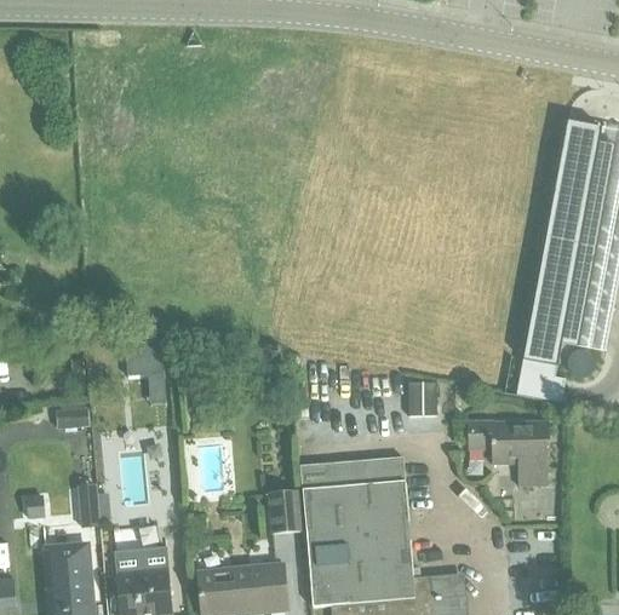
[(522,357),(516,394),(560,401),(565,378),(554,377),(556,365),(561,342),(577,344),(578,342),(596,245),(605,196),(606,188),(612,156),(614,143),(614,142),(612,142),(600,139),(599,139),(600,131),(601,125),(600,125),(568,119),(567,119),(554,190),(536,292),(523,355),(522,357)]
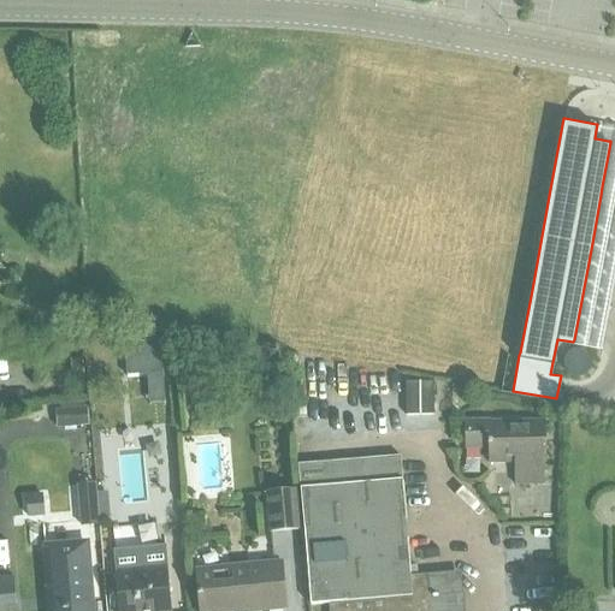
[(159,338),(124,340),(126,372),(161,368),(159,338)]
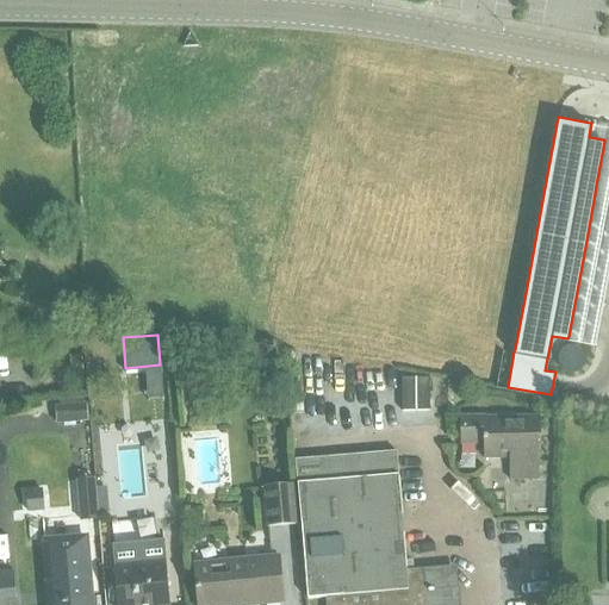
[(558,350),(558,354),(558,357),(559,361),(561,365),(564,366),(567,368),(571,368),(575,368),(578,366),(580,365),(583,361),(584,357),(585,354),(584,350),(583,348),(580,344),(578,342),(575,341),(571,341),(567,341),(564,342),(561,344),(559,348),(558,350)]
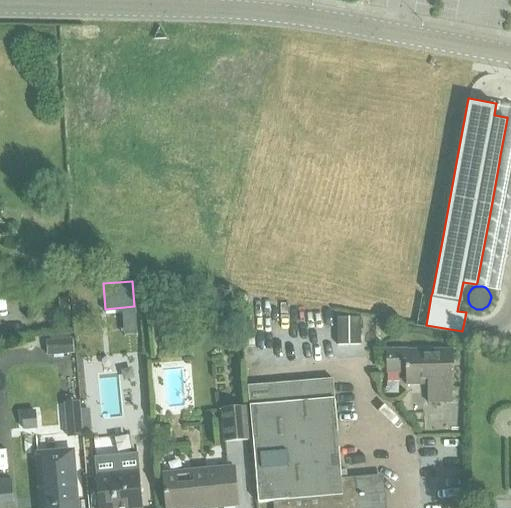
[(68,295),(59,296),(60,312),(70,311),(68,295)]
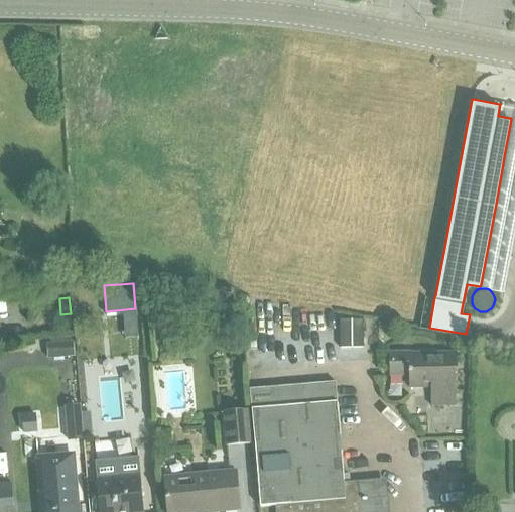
[(364,318),(341,318),(341,347),(365,346),(364,318)]
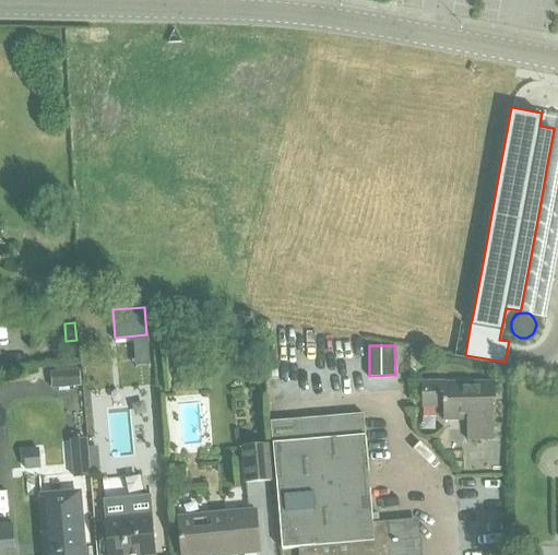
[(80,385),(79,368),(76,368),(75,361),(54,362),(55,369),(50,370),(51,387),(80,385)]
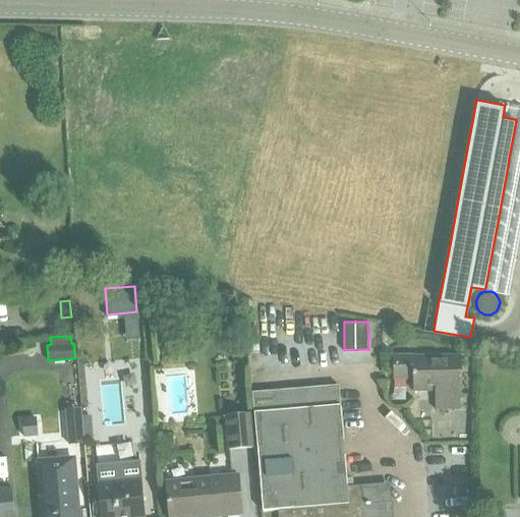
[(461,354),(412,354),(412,352),(393,353),(394,379),(412,378),(412,389),(435,389),(435,407),(459,407),(459,389),(461,389),(461,354)]
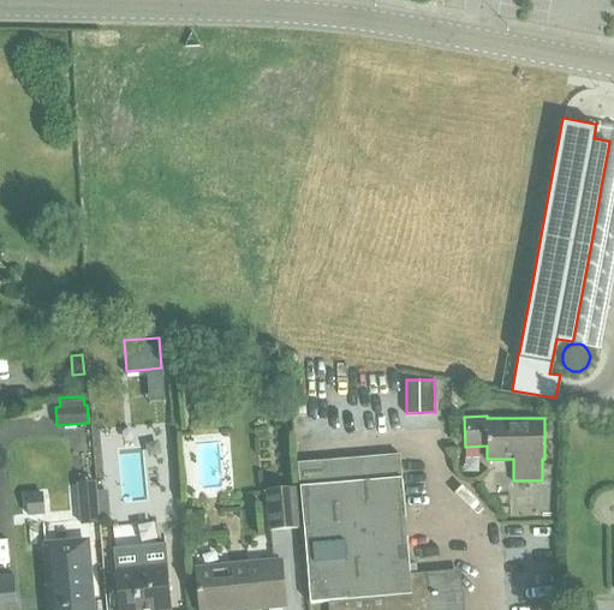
[(458,609),(454,568),(410,572),(399,452),(298,461),(310,600),(328,599),(329,609),(458,609)]
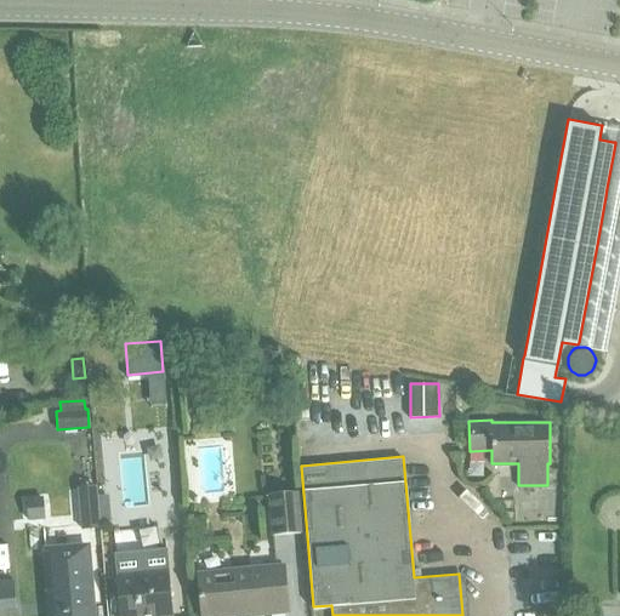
[(80,488),(83,528),(100,525),(100,520),(98,509),(97,492),(96,485),(80,488)]
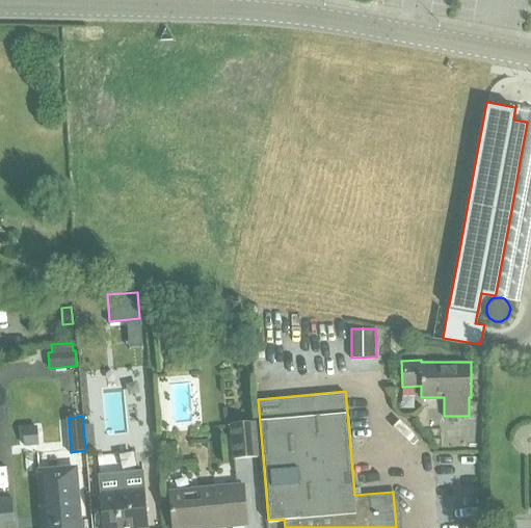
[(234,457),(259,455),(256,420),(231,422),(234,457)]
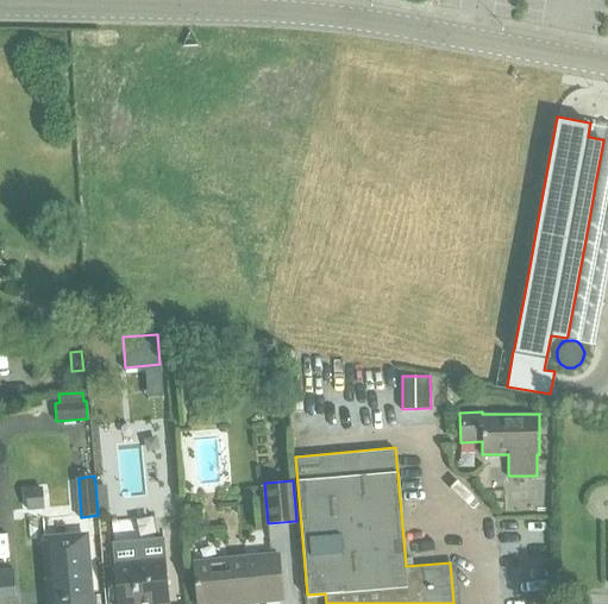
[(105,483),(95,483),(96,499),(98,510),(107,509),(105,483)]
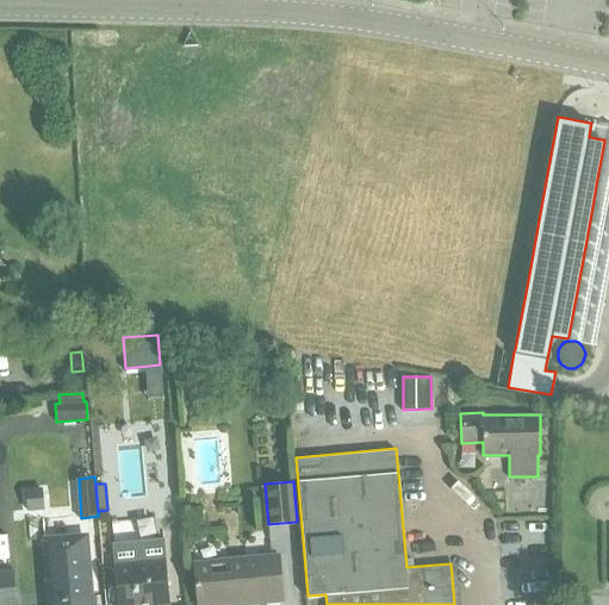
[(43,487),(26,488),(29,507),(45,506),(43,487)]
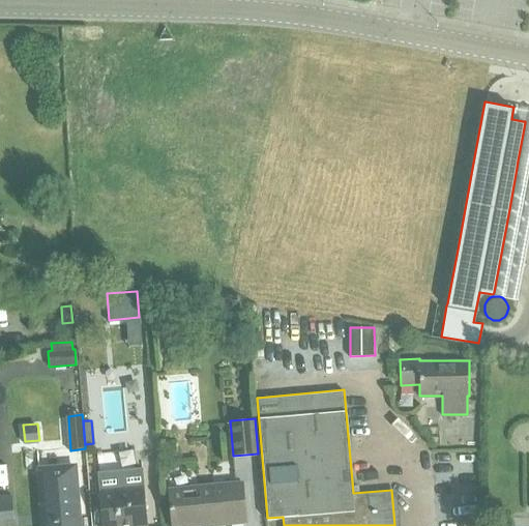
[(43,525),(80,525),(78,493),(70,494),(67,465),(38,468),(43,525)]
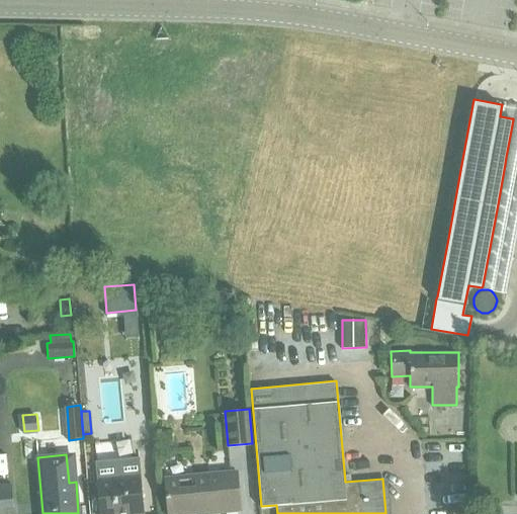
[(139,455),(95,459),(97,481),(99,513),(144,513),(140,472),(139,455)]
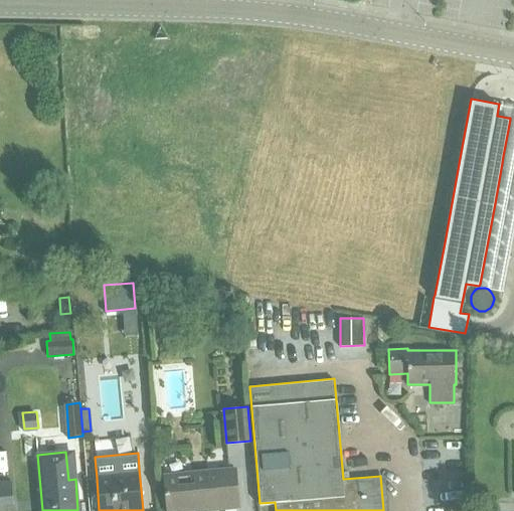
[(167,510),(182,510),(239,506),(235,468),(164,474),(167,510)]
